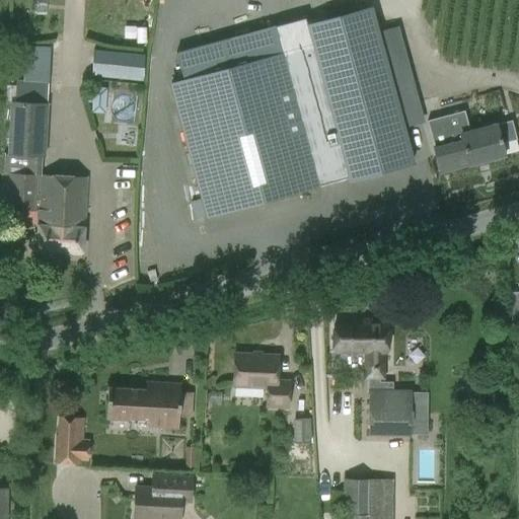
[(304,18),(275,25),(175,52),(183,80),(168,84),(205,216),(318,184),(317,184),(349,175),(350,179),(411,162),(369,8),(306,24),(304,18)]
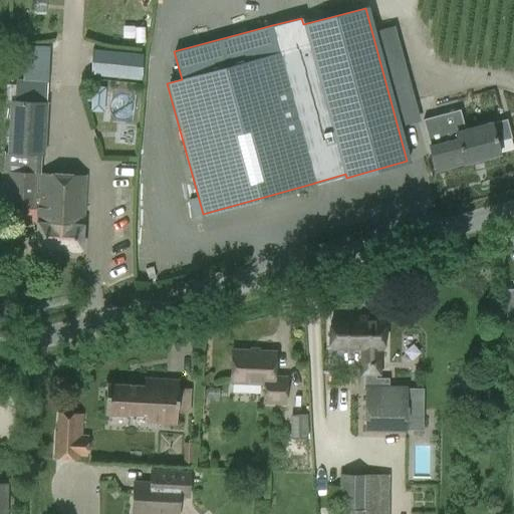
[(141,52),(92,49),(90,75),(139,78),(141,52)]
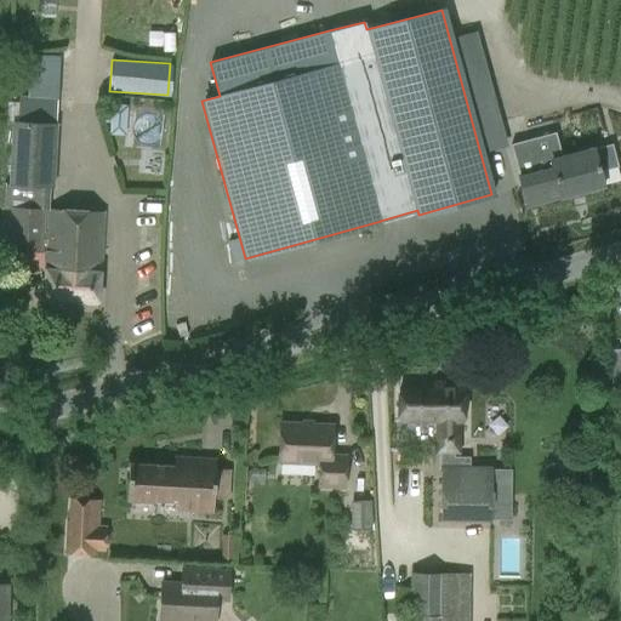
[(9,102),(9,120),(11,120),(7,186),(52,188),(56,124),(55,124),(56,98),(18,97),(18,102),(9,102)]
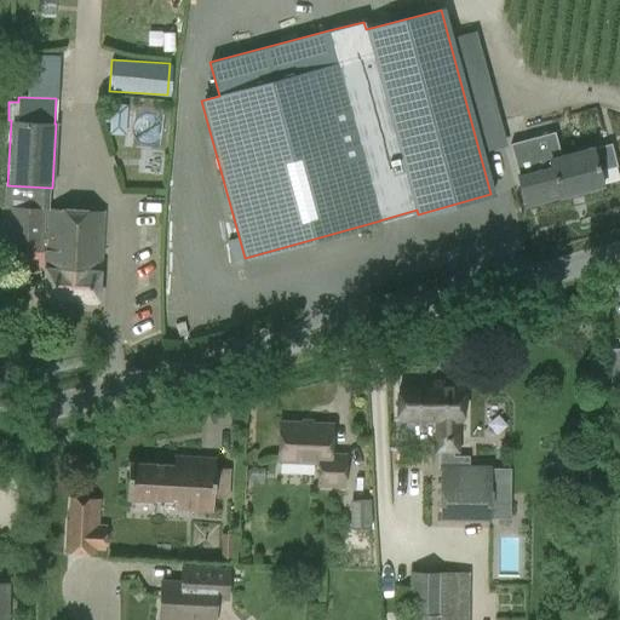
[(120,119),(127,115),(127,105),(110,104),(110,109),(109,118),(120,119)]
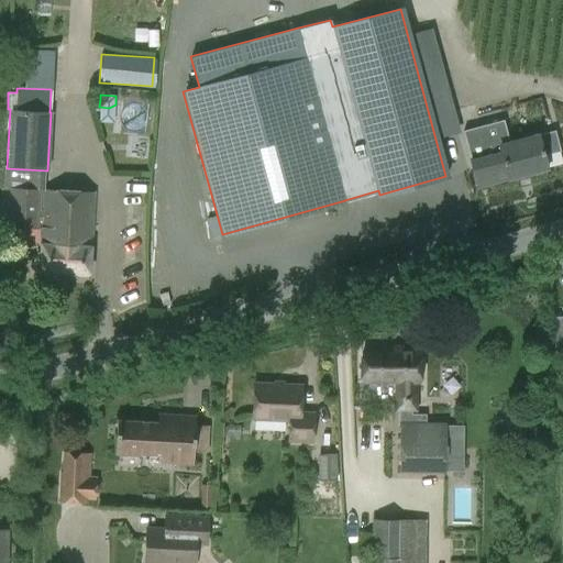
[(472,161),(470,161),(476,187),(547,167),(543,154),(559,150),(553,130),(509,142),(507,135),(485,141),(481,127),(464,132),(472,161)]
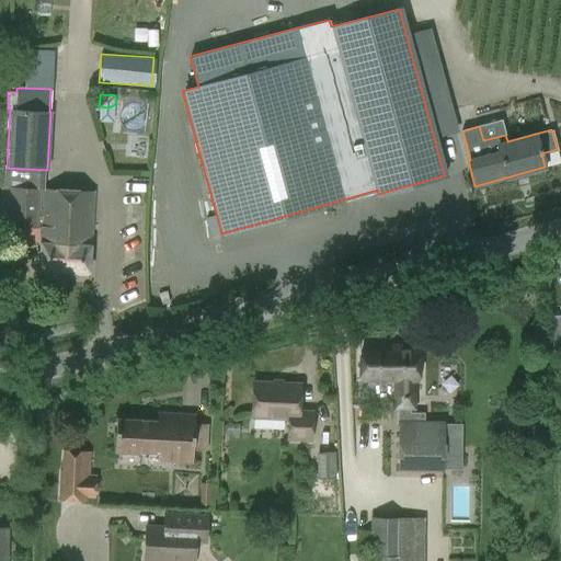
[(37,187),(9,186),(7,225),(22,226),(21,243),(41,244),(39,270),(86,272),(90,190),(43,187),(43,198),(37,198),(37,187)]
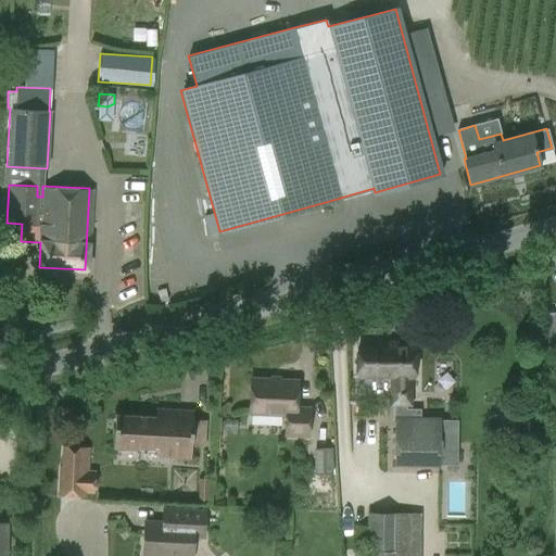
[(414,374),(415,341),(397,341),(396,350),(358,349),(358,375),(394,375),(393,404),(411,404),(411,374),(414,374)]
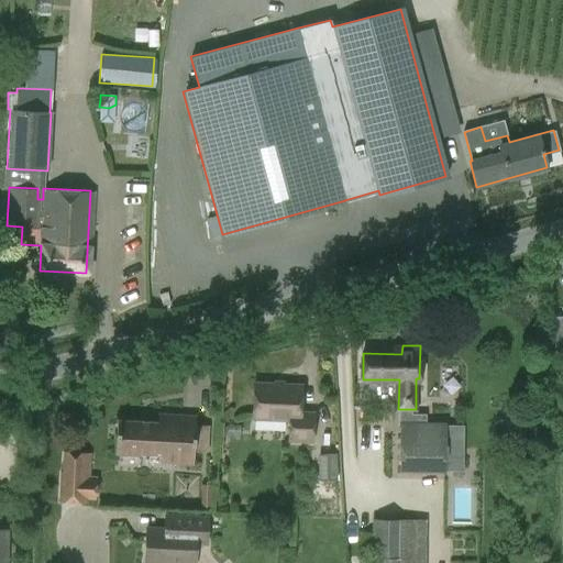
[(311,442),(312,414),(299,412),(301,385),(253,383),(252,419),(289,420),(288,441),(311,442)]
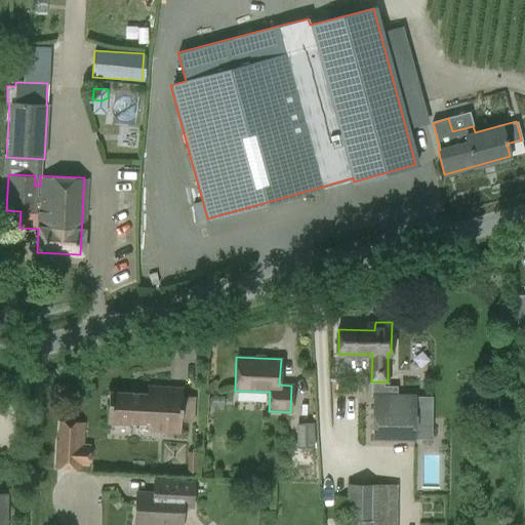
[(179,433),(182,388),(147,386),(147,394),(108,392),(107,422),(130,423),(130,422),(149,423),(149,432),(179,433)]
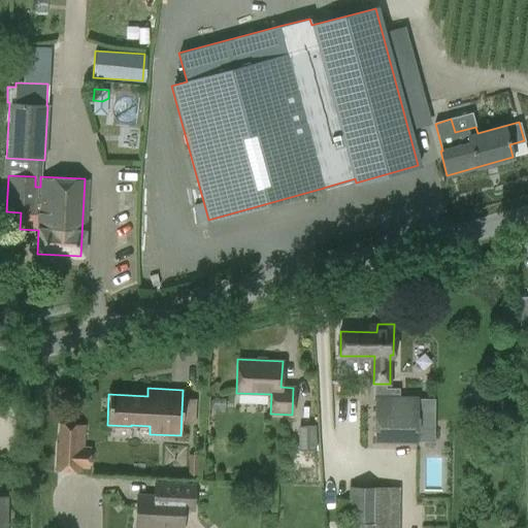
[(378,441),(438,440),(437,395),(403,395),(403,388),(377,389),(378,441)]
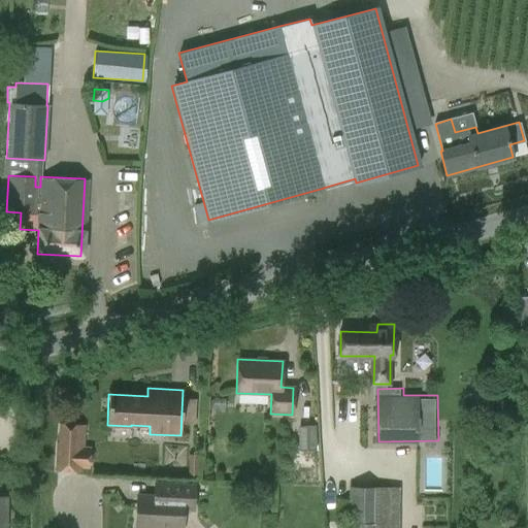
[(58,443),(56,443),(55,471),(81,472),(81,468),(89,468),(90,448),(83,448),(83,444),(78,444),(79,425),(59,424),(58,443)]
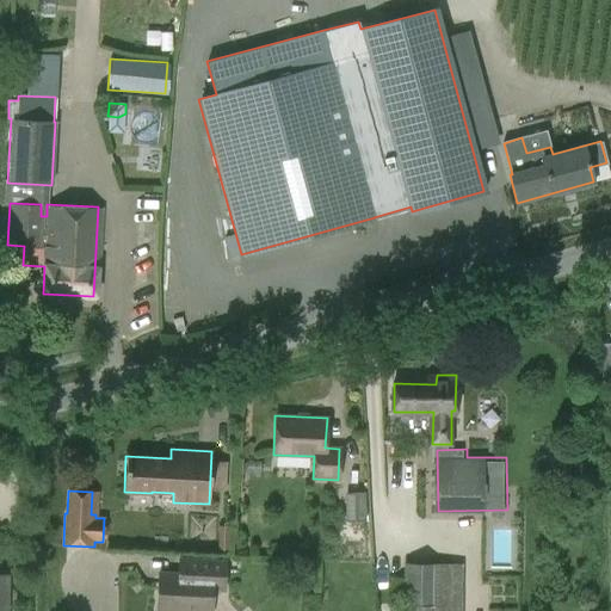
[(365,492),(345,493),(346,520),(366,520),(365,492)]
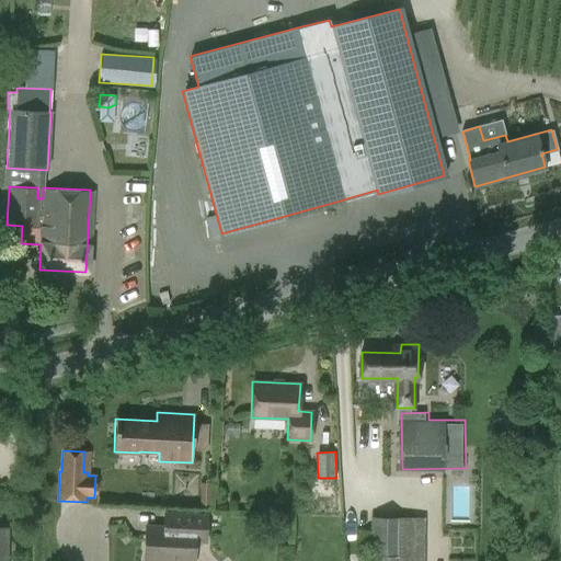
[(204,542),(206,514),(164,513),(163,527),(146,527),(144,560),(192,560),(194,542),(204,542)]
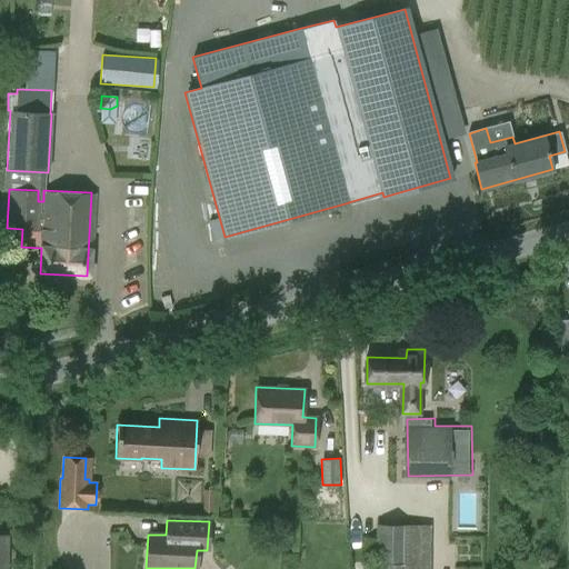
[(373,568),(429,568),(430,526),(375,525),(375,539),(362,539),(361,551),(371,551),(371,557),(375,556),(375,563),(373,568)]
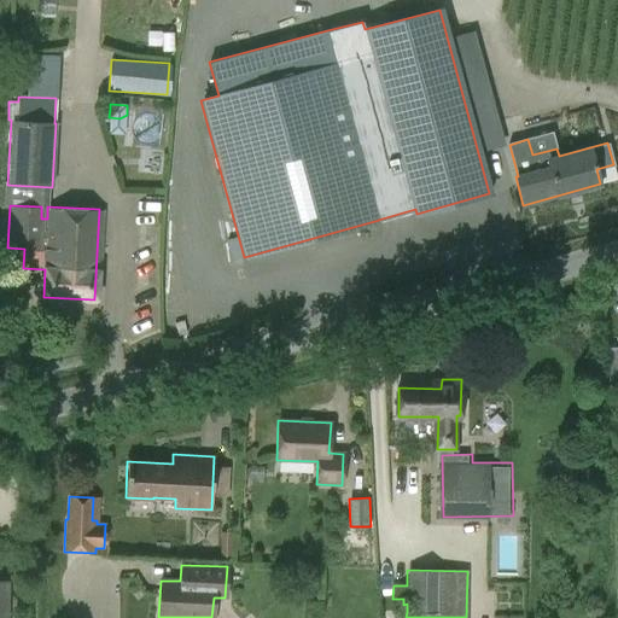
[(0,579),(0,617),(9,617),(11,581),(0,579)]
